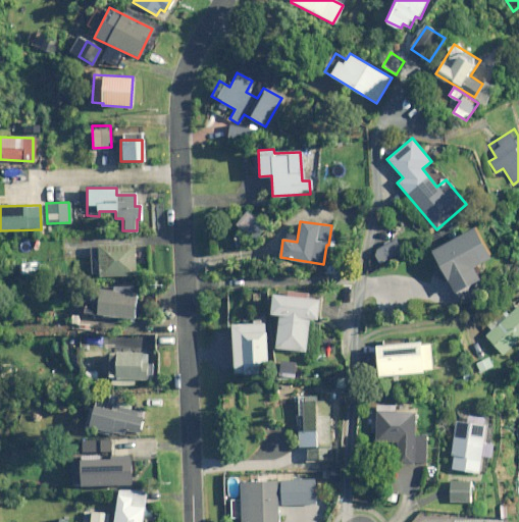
[(490,257),(474,227),(432,251),(455,293),(480,278),(473,267),(490,257)]
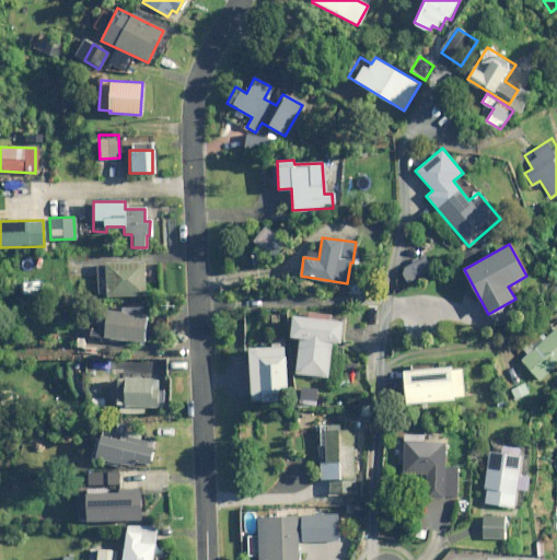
[(143,294),(142,263),(106,264),(108,296),(143,294)]
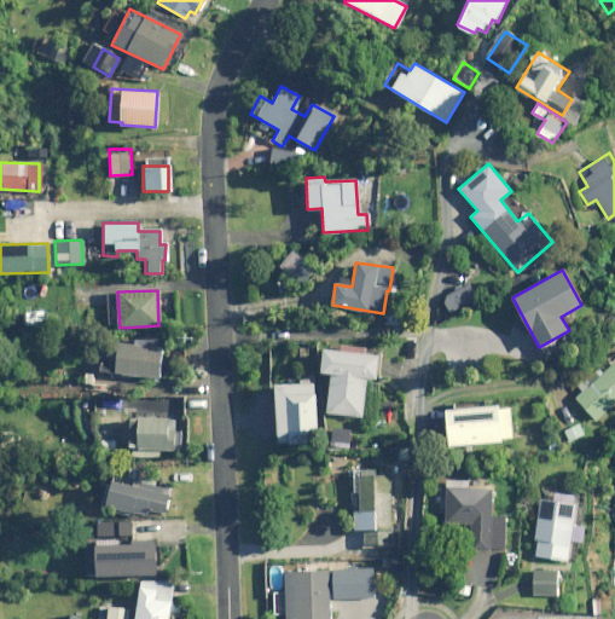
[(46,323),(44,310),(21,313),(23,328),(46,323)]
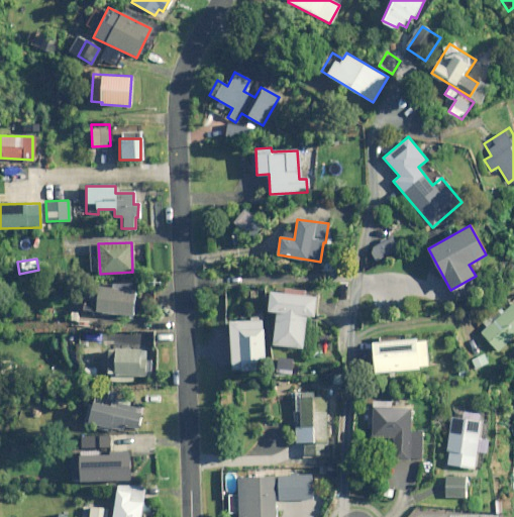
[(97,303),(96,312),(131,315),(134,290),(99,287),(97,303)]
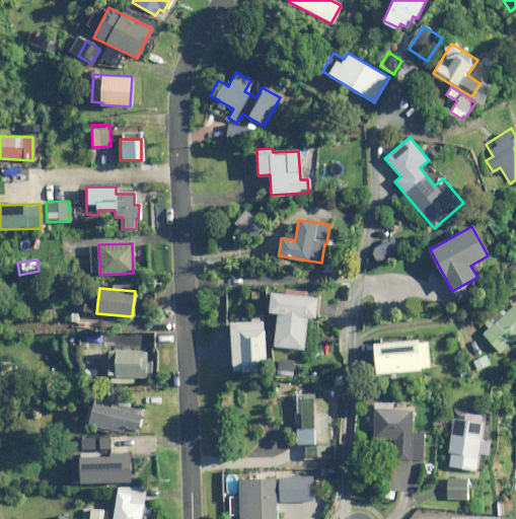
[(317,297),(272,293),(270,312),(278,312),(275,346),(304,349),(307,316),(315,317),(317,297)]
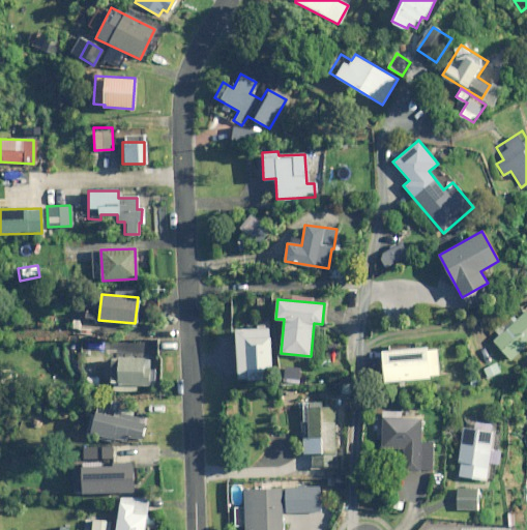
[(526,344),(526,307),(493,341),(510,359),(526,344)]
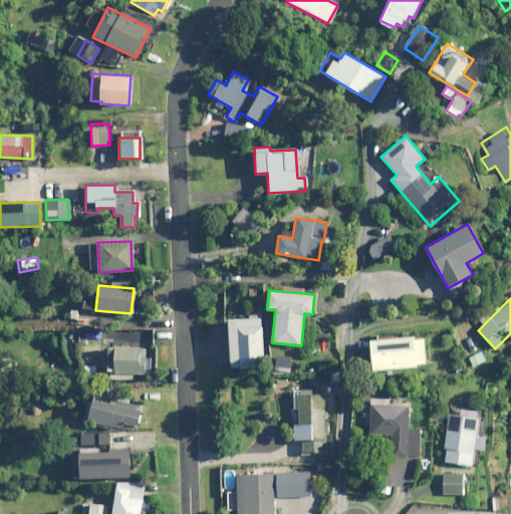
[(263,366),(261,318),(229,319),(231,368),(263,366)]
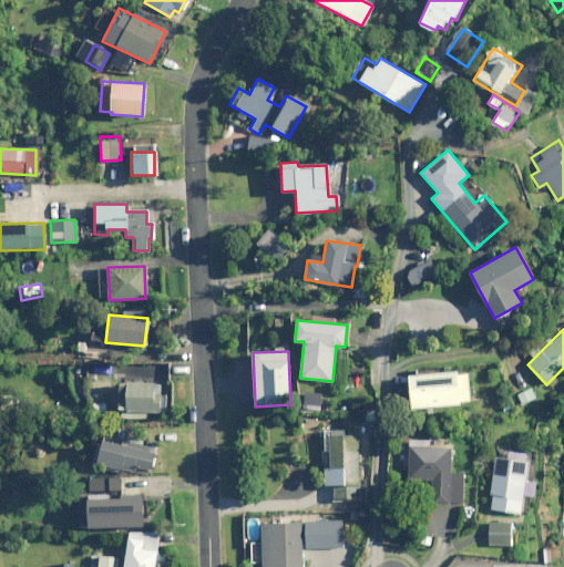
[(411,408),(460,404),(460,400),(468,400),(465,371),(409,375),(411,408)]
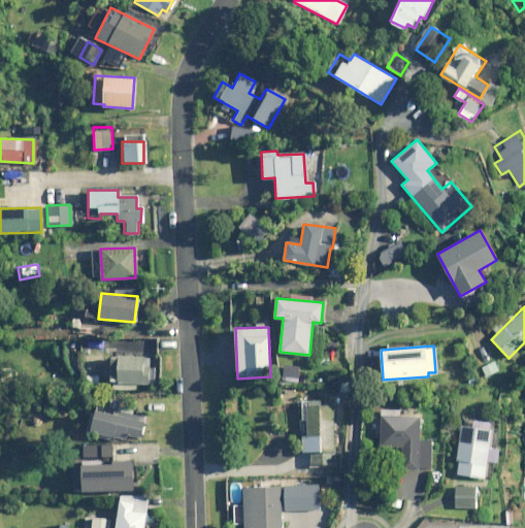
[(83,349),(68,347),(66,359),(80,361),(83,349)]
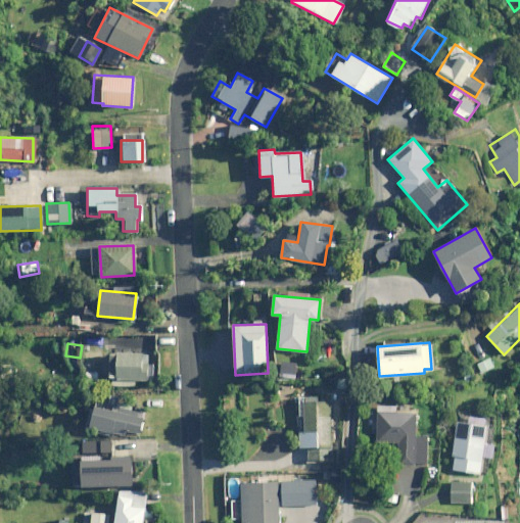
[(108,379),(146,380),(147,353),(109,351),(108,379)]
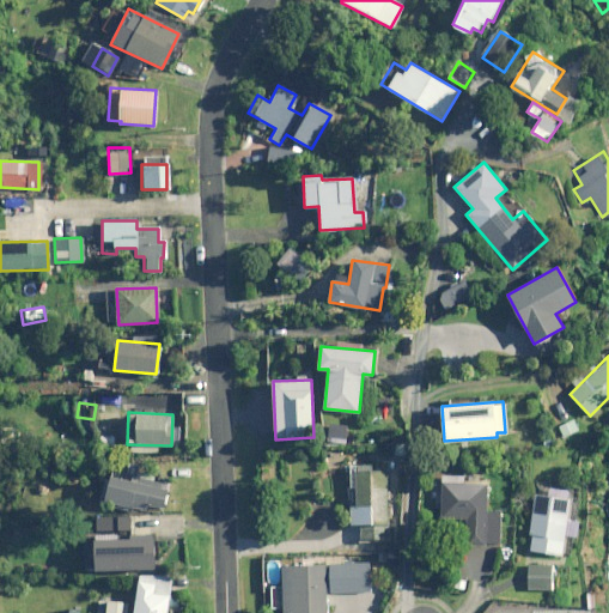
[(346,425),(327,424),(327,442),(346,443),(346,425)]
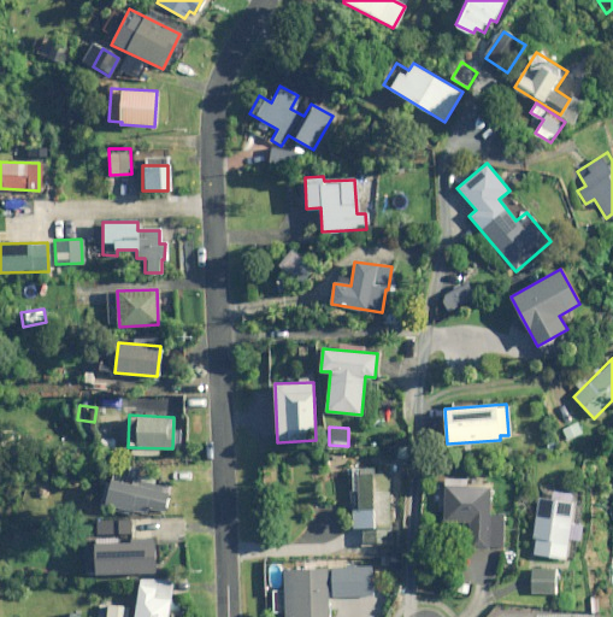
[(389,471),(358,470),(357,504),(354,504),(354,529),(364,529),(364,541),(393,541),(393,515),(388,515),(389,471)]
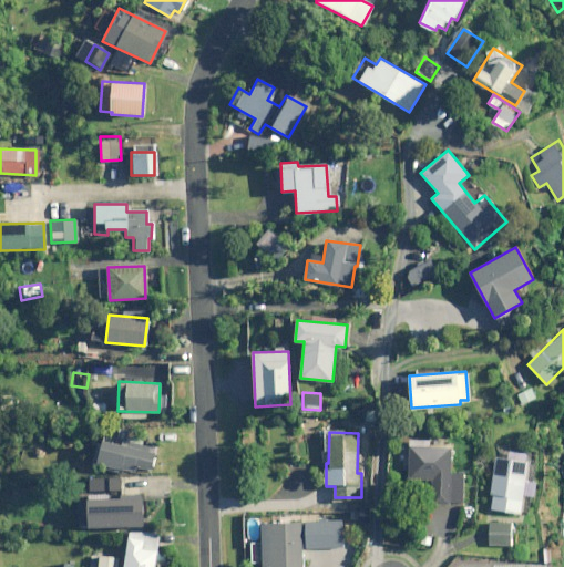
[(154,449),(101,440),(98,463),(151,471),(154,449)]
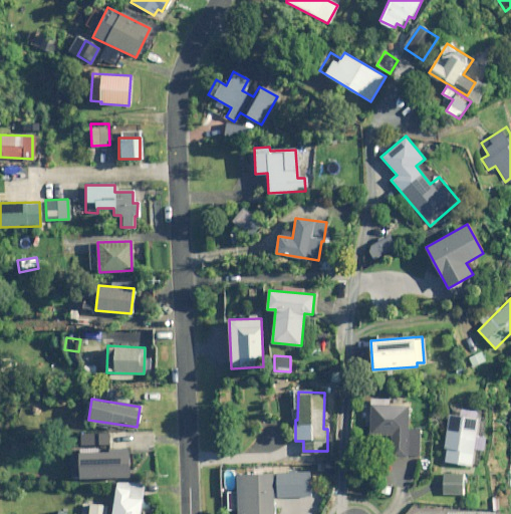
[(386,401),(371,401),(370,434),(391,434),(391,457),(419,457),(420,430),(408,430),(408,406),(386,405),(386,401)]
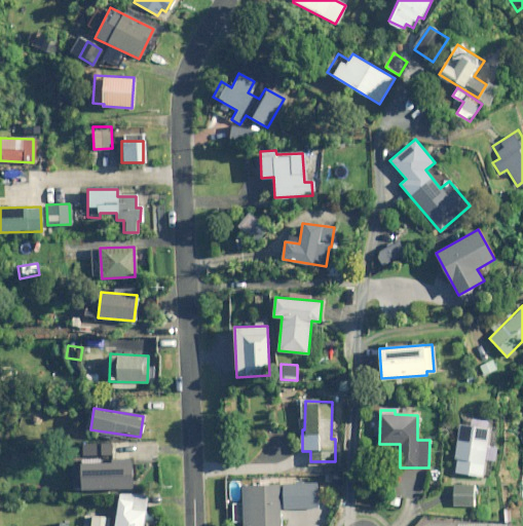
[(496,418),(472,416),(472,423),(459,422),(454,473),(482,476),(484,459),(495,460),(496,446),(493,445),(496,418)]
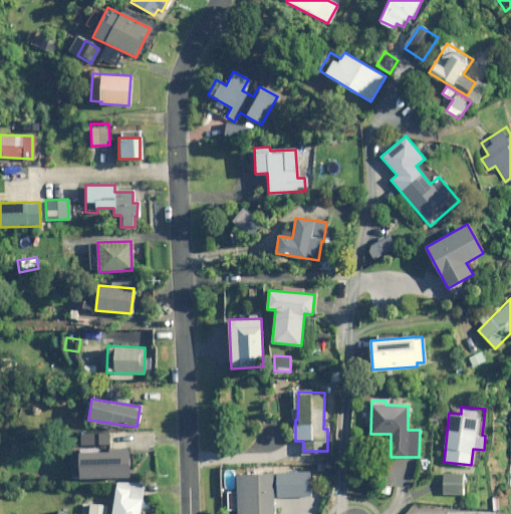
[(108,432),(79,432),(79,444),(108,444),(108,432)]
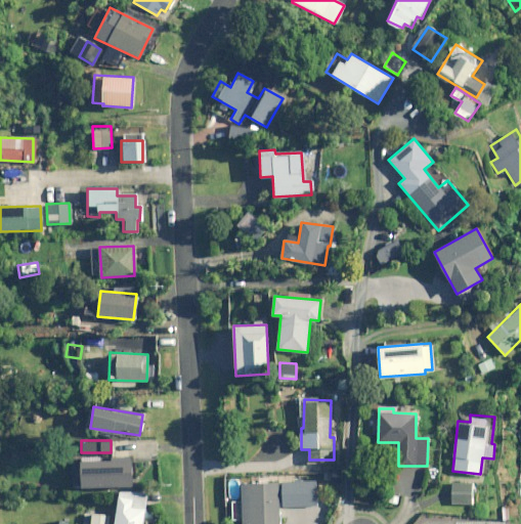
[(132,486),(131,460),(78,461),(78,487),(132,486)]
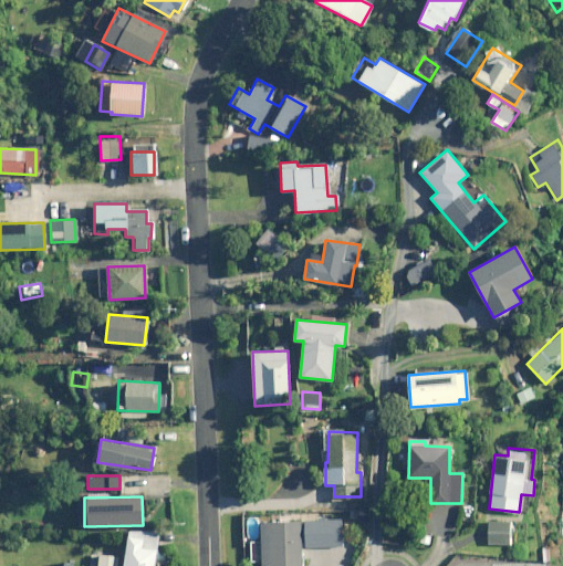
[(341,546),(340,519),(260,523),(261,544),(249,544),(250,562),(260,561),(260,565),(302,565),(302,548),(341,546)]
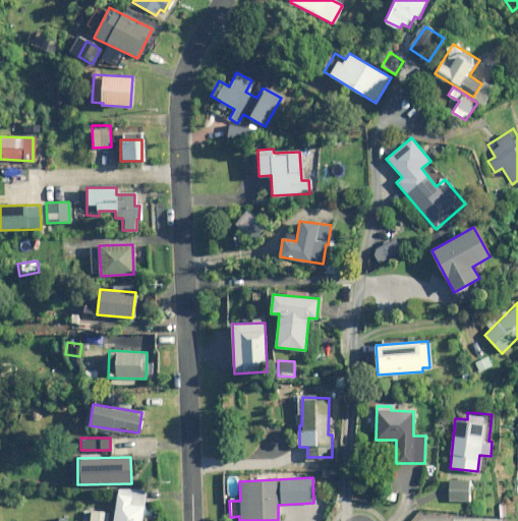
[(471,480),(449,479),(448,500),(470,501),(471,480)]
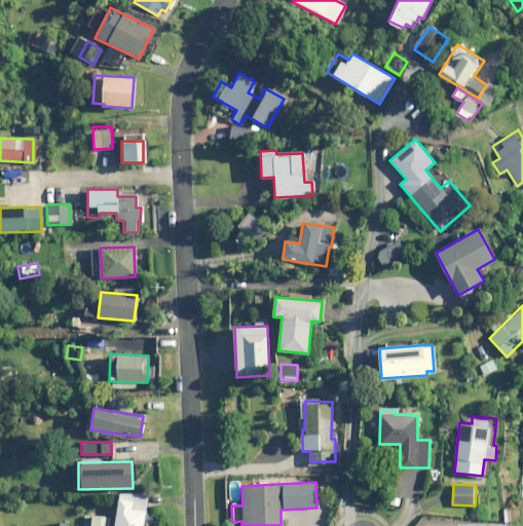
[(142,525),(146,495),(118,492),(114,525),(142,525)]
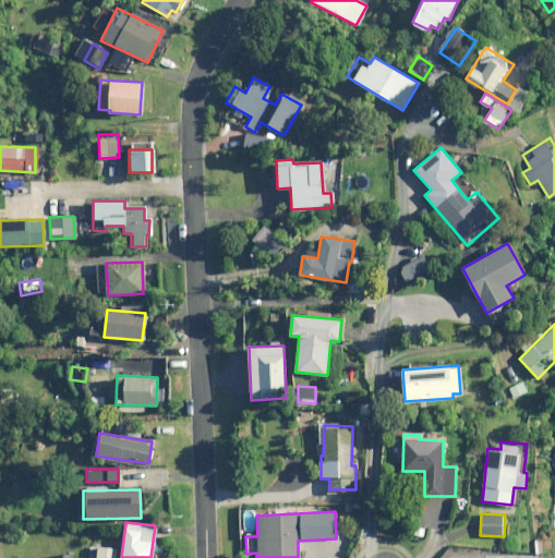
[(517,536),(505,536),(504,549),(517,549),(517,536)]
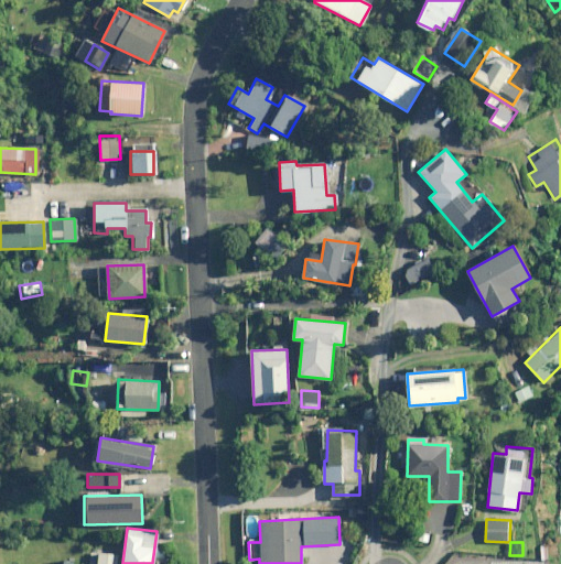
[(115,563),(116,554),(97,552),(95,563),(115,563)]
